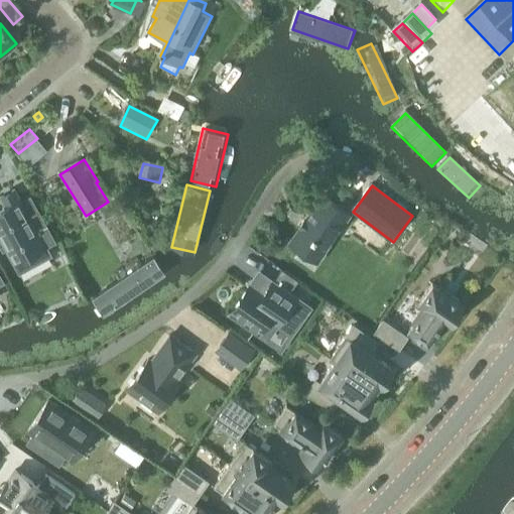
[(6,199),(5,197),(2,199),(7,208),(0,211),(0,243),(4,251),(8,249),(20,272),(51,256),(46,247),(55,242),(31,199),(22,204),(16,190),(13,193),(14,195),(6,199)]
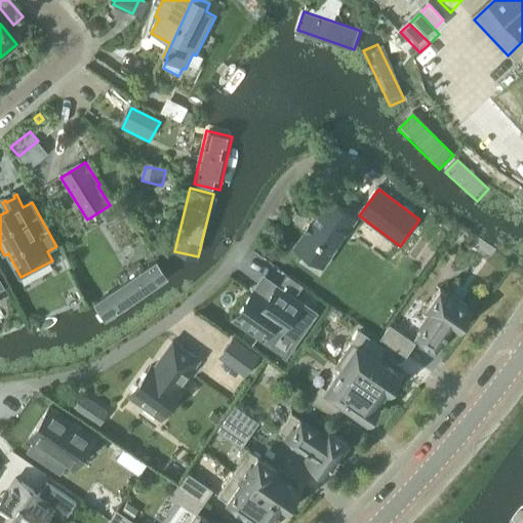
[(296,248),(324,268),(357,219),(329,200),(296,248)]
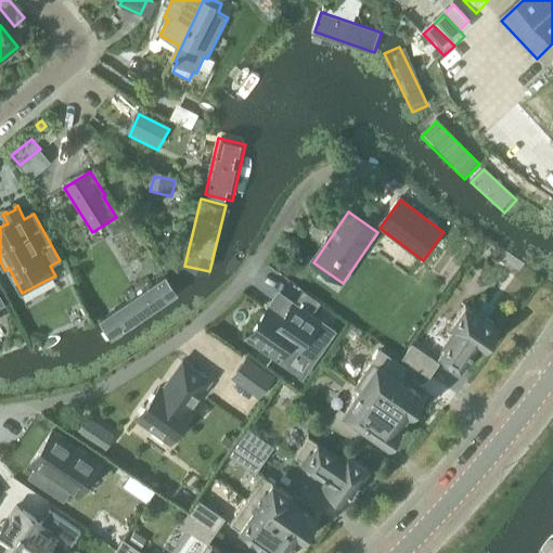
[(104,330),(116,347),(183,301),(171,284),(104,330)]
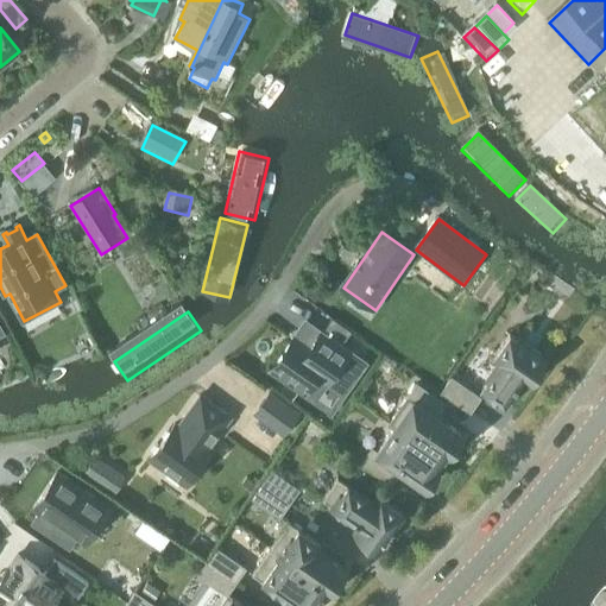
[(294,338),(270,373),(314,403),(326,385),(342,397),(366,364),(342,347),(351,334),(333,322),(323,335),(321,333),(309,349),(294,338)]
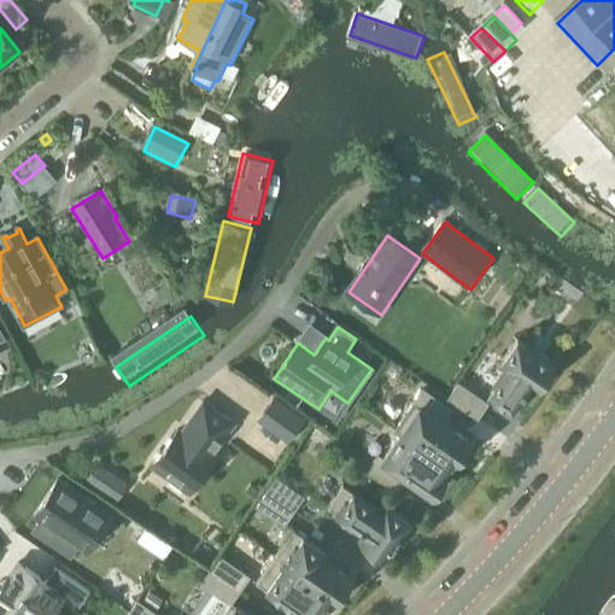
[(511,368),(492,397),(514,411),(534,384),(539,387),(555,365),(520,340),(504,363),(511,368)]
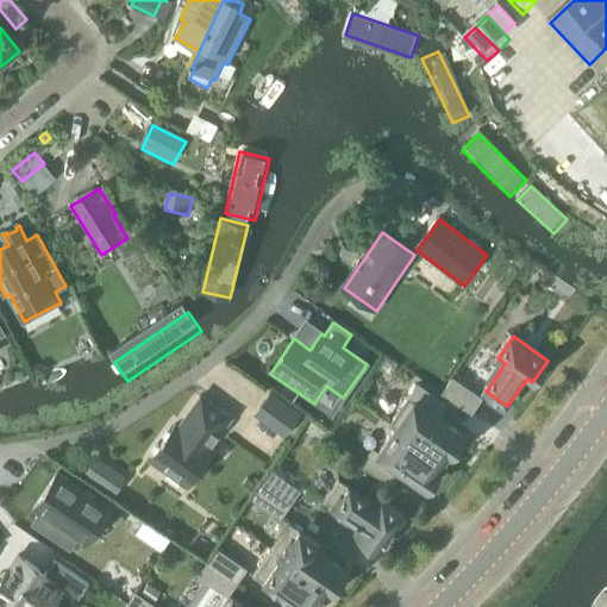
[(481,399),(454,381),(444,394),(473,413),(481,399)]
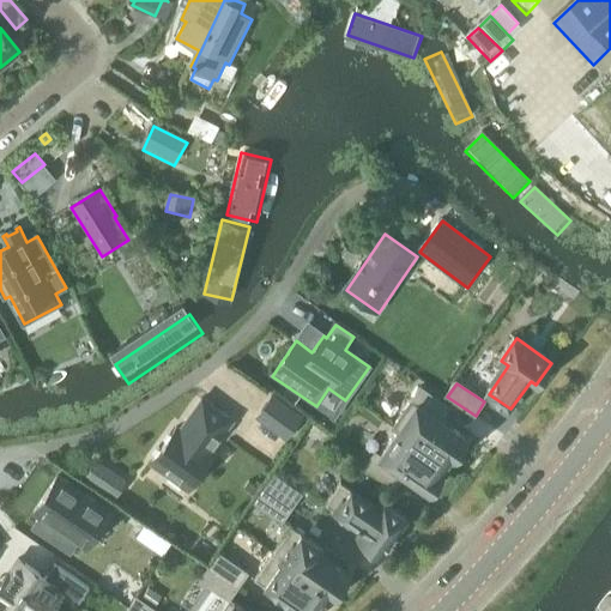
[(395,428),(447,464),(453,457),(455,458),(469,440),(442,421),(451,409),(423,388),(395,428)]
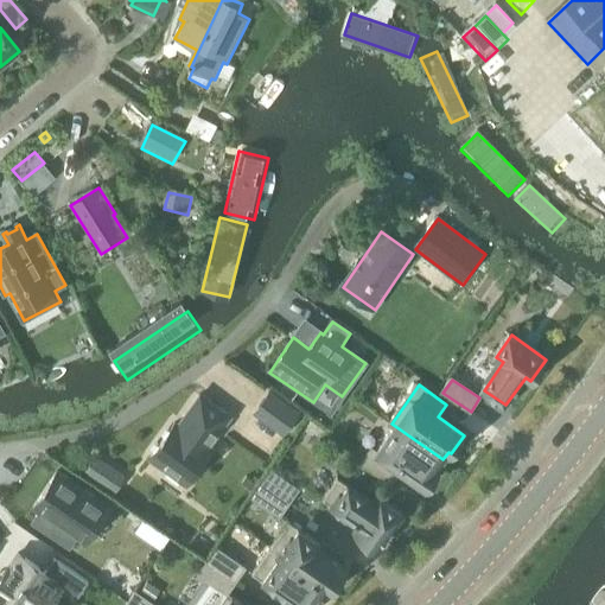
[(256,413),(285,434),(299,415),(269,394),(256,413)]
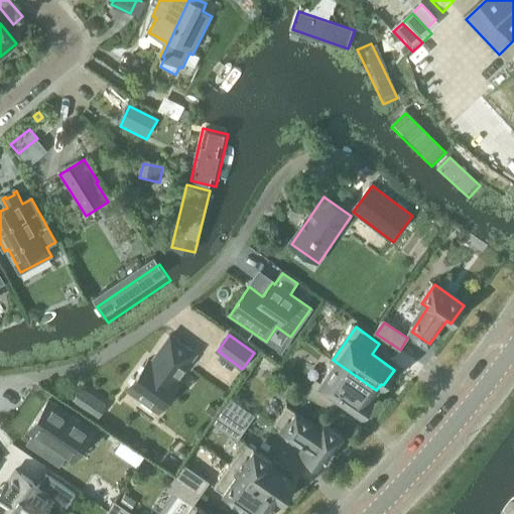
[(149,360),(128,389),(144,400),(143,401),(154,410),(155,408),(159,411),(161,408),(164,407),(169,401),(169,397),(179,382),(177,380),(196,354),(170,337),(152,362),(149,360)]
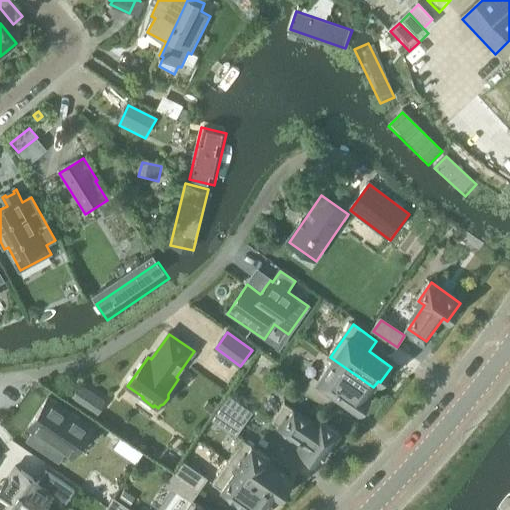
[(373,387),(330,357),(329,358),(333,361),(319,381),(315,378),(307,390),(331,406),(338,396),(360,411),(371,395),(369,394),(373,387)]
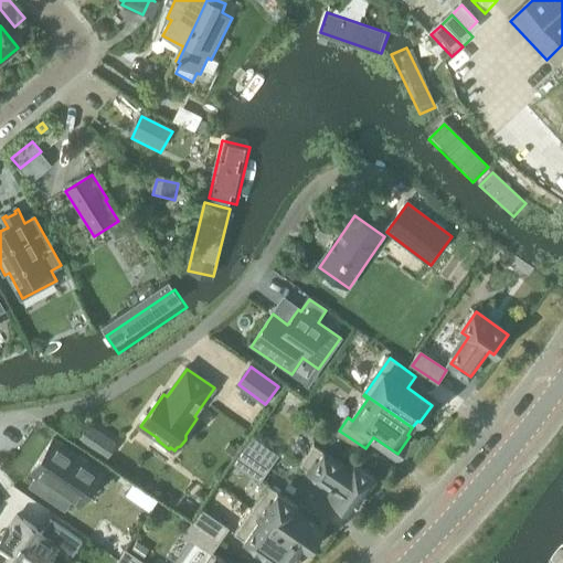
[(83,445),(99,456),(109,441),(93,429),(83,445)]
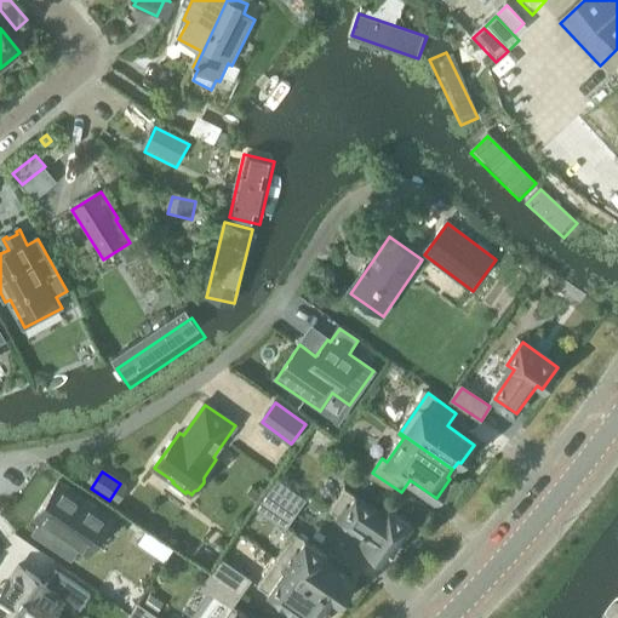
[(276,481),(268,495),(296,514),(305,501),(276,481)]
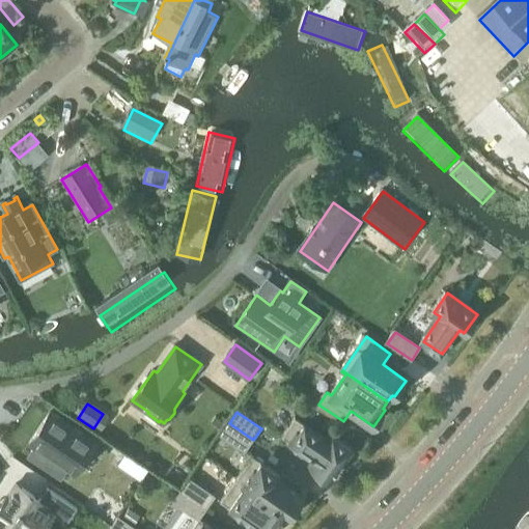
[(96,444),(51,414),(30,445),(76,475),(96,444)]
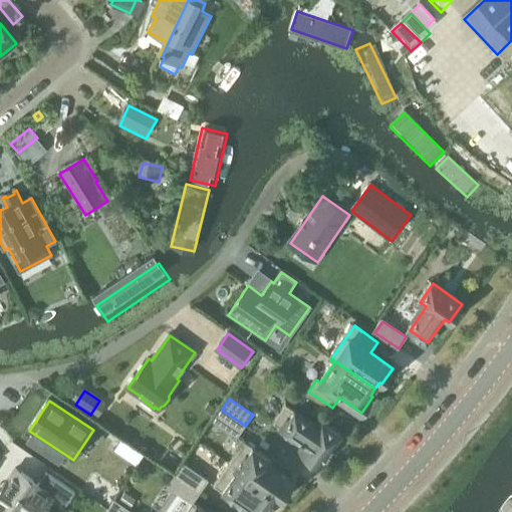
[(320,463),(340,435),(323,423),(319,429),(287,407),(274,424),(306,446),(303,451),(320,463)]
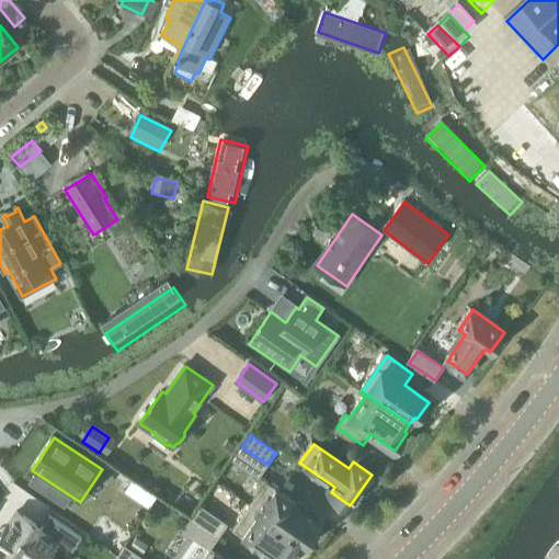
[(234,460),(259,478),(267,465),(242,447),(234,460)]
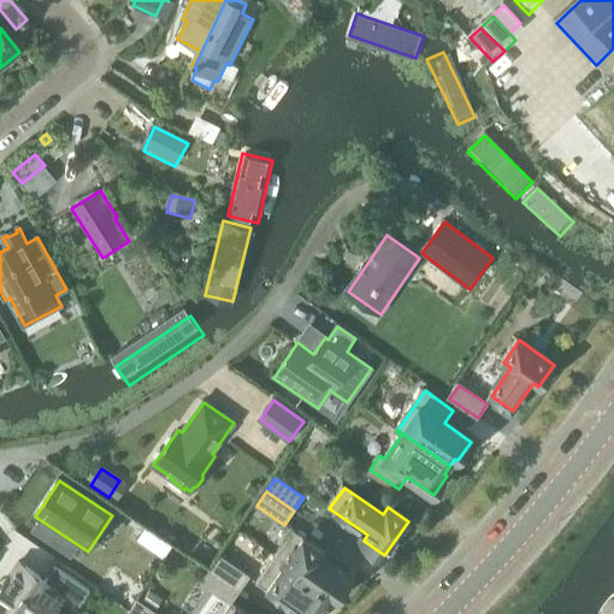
[(294,530),(276,556),(337,600),(352,578),(323,558),(328,553),(294,530)]
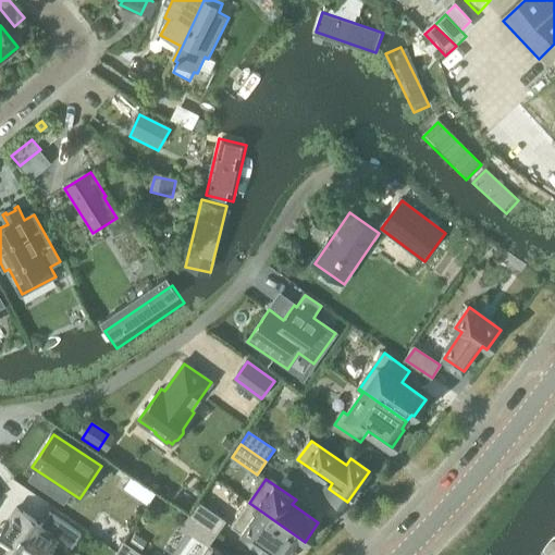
[(249,503),(232,527),(272,554),(296,554),(297,553),(297,552),(297,551),(298,550),(298,549),(298,547),(297,546),(297,545),(300,540),(305,542),(249,503)]
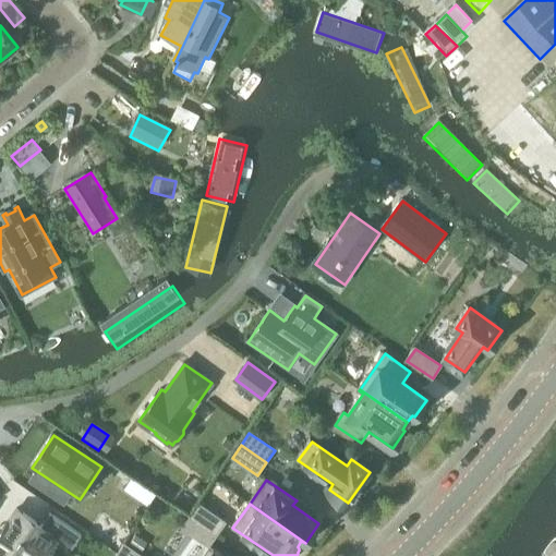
[(200,505),(192,517),(217,534),(226,523),(200,505)]
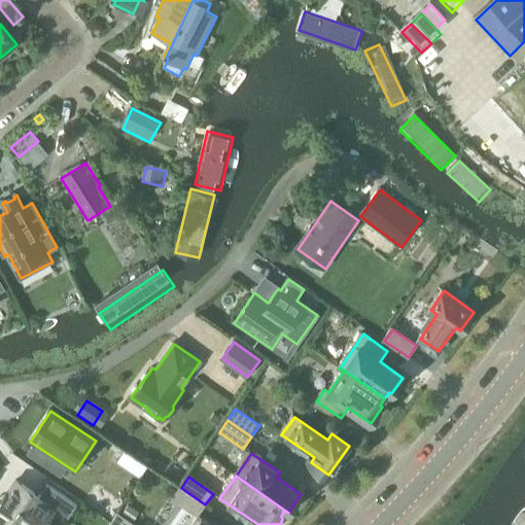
[(68,521),(78,505),(48,486),(40,497),(18,482),(0,506),(0,524),(45,524),(55,512),(68,521)]
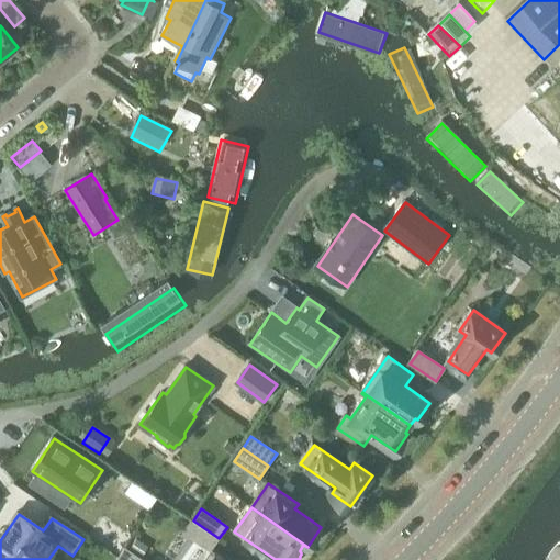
[(197,541),(211,551),(219,538),(193,521),(185,533),(197,541)]
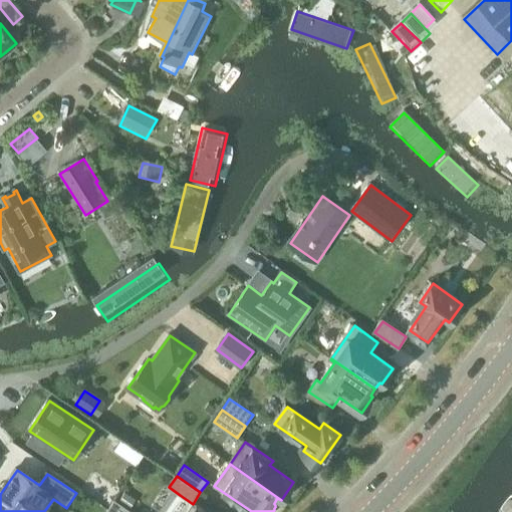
[(180,495),(168,511),(204,511),(193,504),(180,495)]
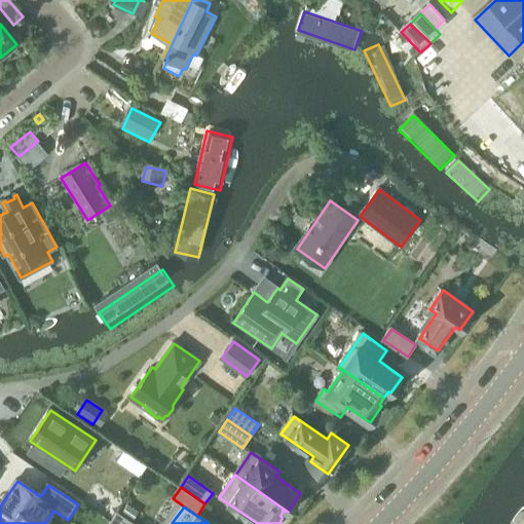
[(133,523),(118,514),(112,523),(133,523)]
